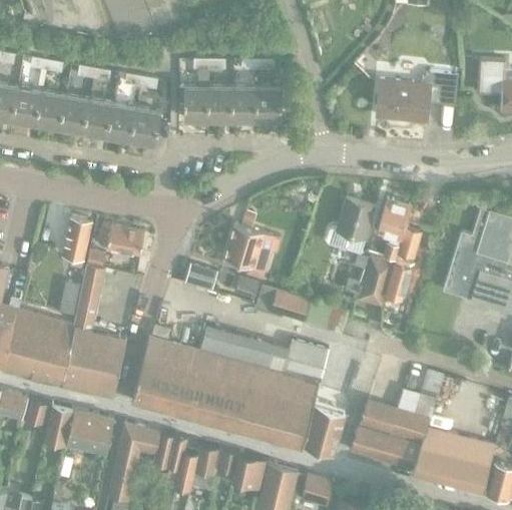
[(0,51),(0,61),(14,64),(15,54),(0,51)]
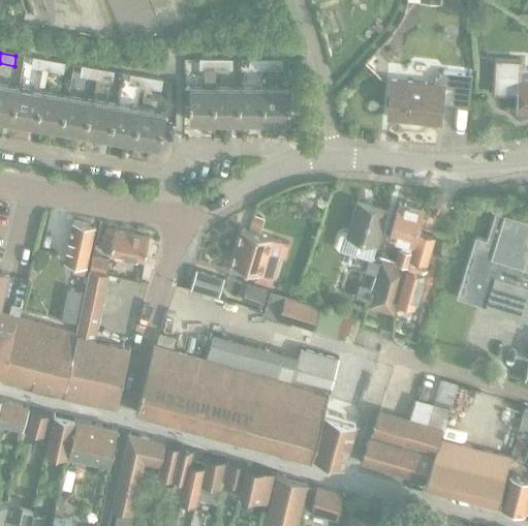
[(32,68),(48,71),(50,62),(33,59),(32,68)]
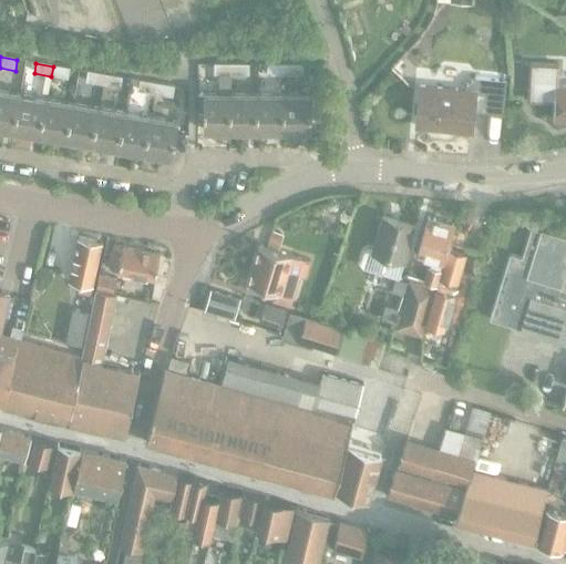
[(532,64),(531,103),(556,104),(555,122),(565,122),(565,88),(558,89),(559,65),(532,64)]
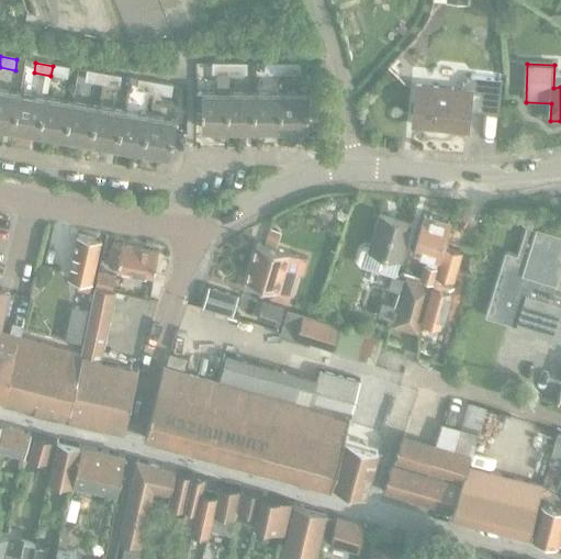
[(202,131),(227,131),(229,96),(229,76),(229,65),(212,65),(212,76),(217,76),(217,96),(202,96),(202,112),(202,131)]
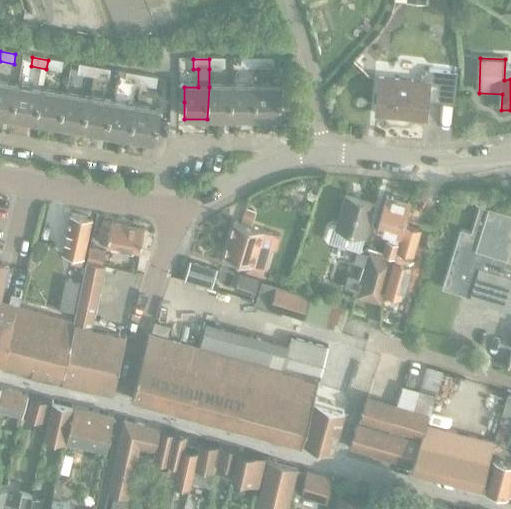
[(225,59),(209,59),(209,69),(225,69),(225,59)]
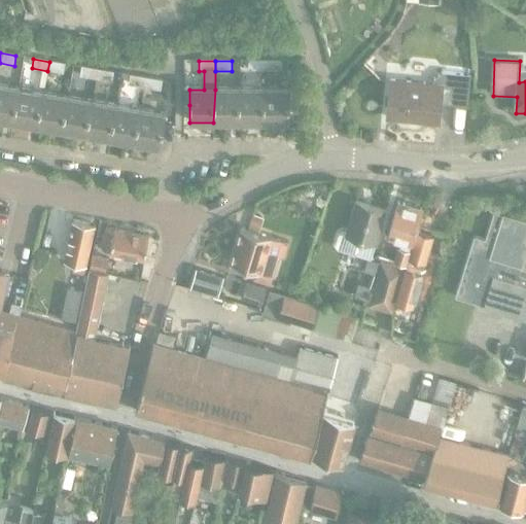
[(248,71),(264,71),(264,61),(248,61),(248,71)]
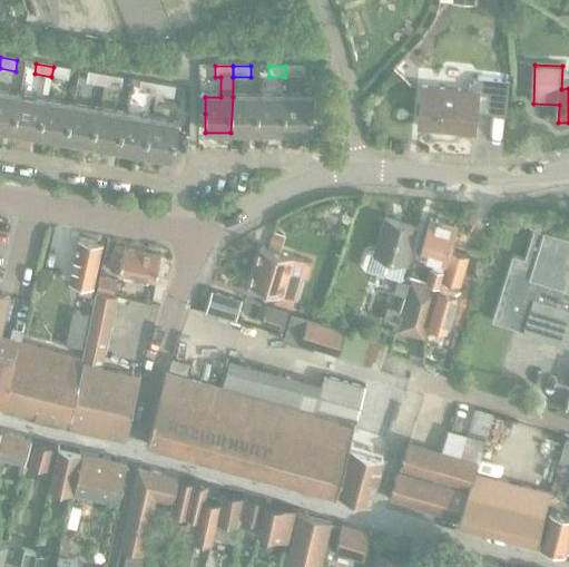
[(285,66),(285,77),(303,77),(303,66),(285,66)]
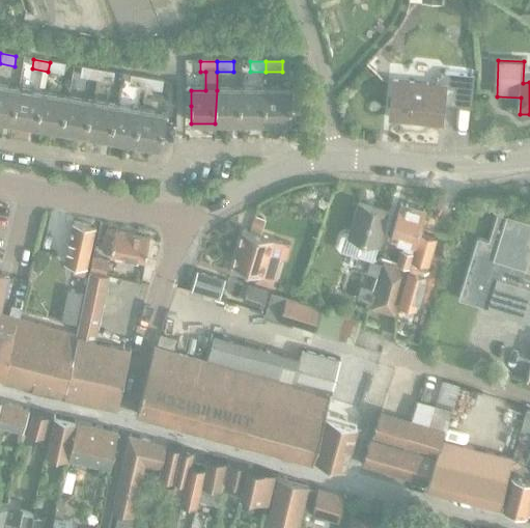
[(50,62),(48,72),(63,74),(65,64),(50,62)]
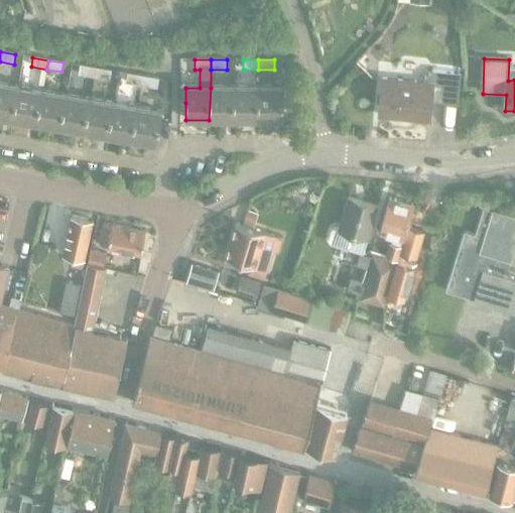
[(78,75),(94,78),(96,69),(80,66),(78,75)]
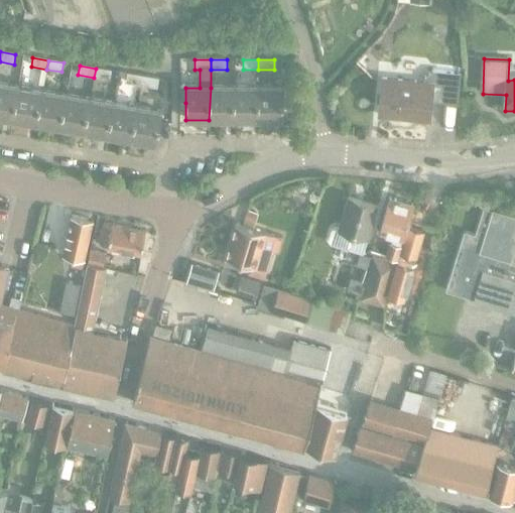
[(96,69),(94,78),(110,80),(112,72),(96,69)]
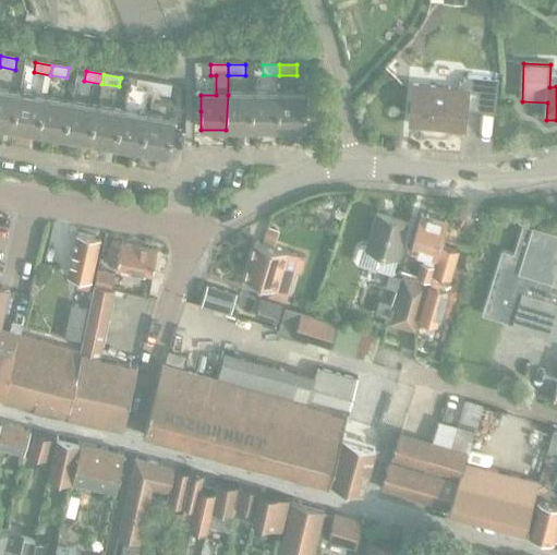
[(444,130),(464,133),(467,111),(496,115),(499,81),(469,79),(459,85),(459,91),(413,86),(409,127),(431,129),(431,124),(444,125),(444,130)]
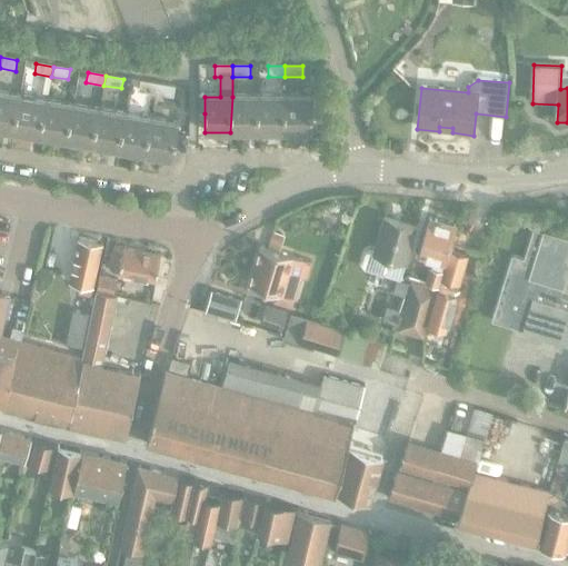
[(139,92),(157,95),(159,85),(141,82),(139,92)]
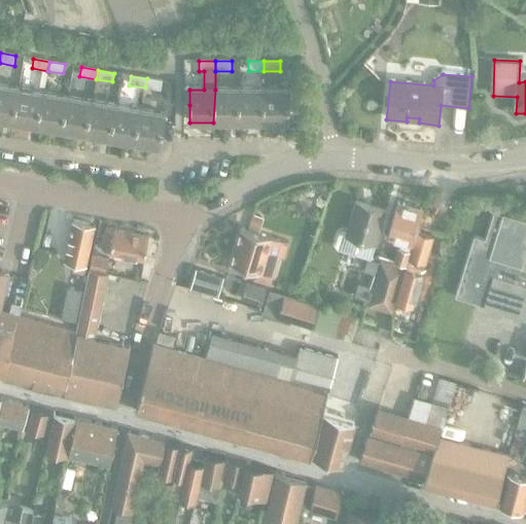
[(147,78),(145,88),(162,91),(163,81),(147,78)]
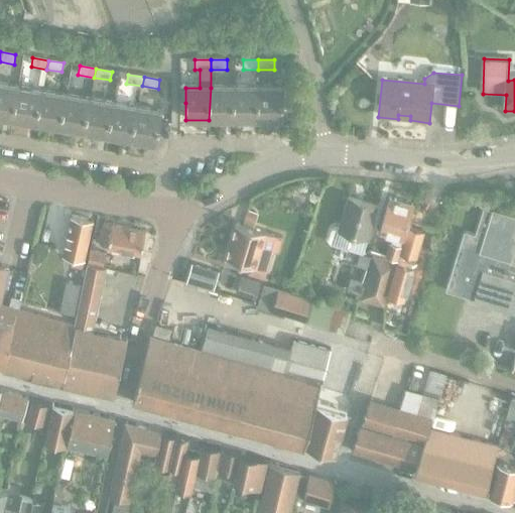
[(0,117),(12,119),(19,87),(0,83),(0,117)]
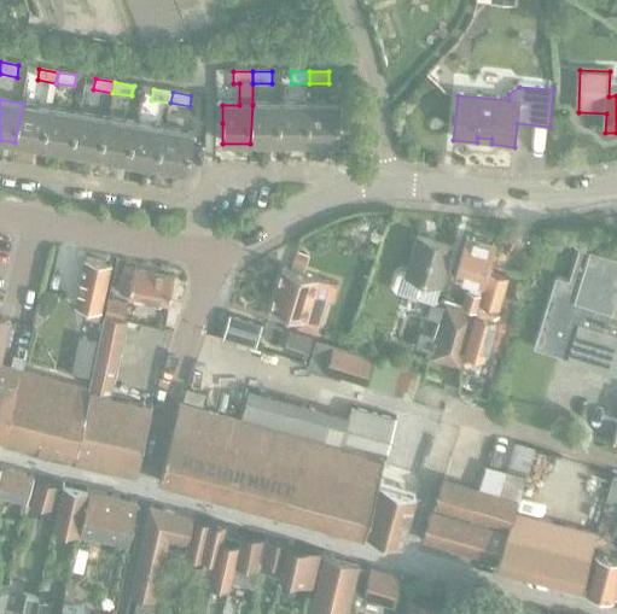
[(15,142),(42,147),(50,109),(23,104),(15,142)]
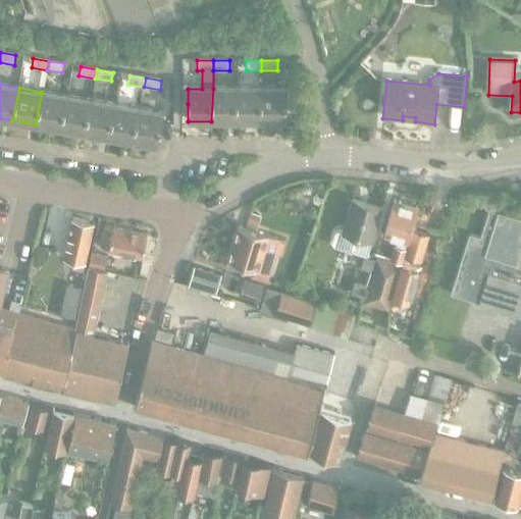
[(211,121),(237,121),(236,89),(213,89),(211,121)]
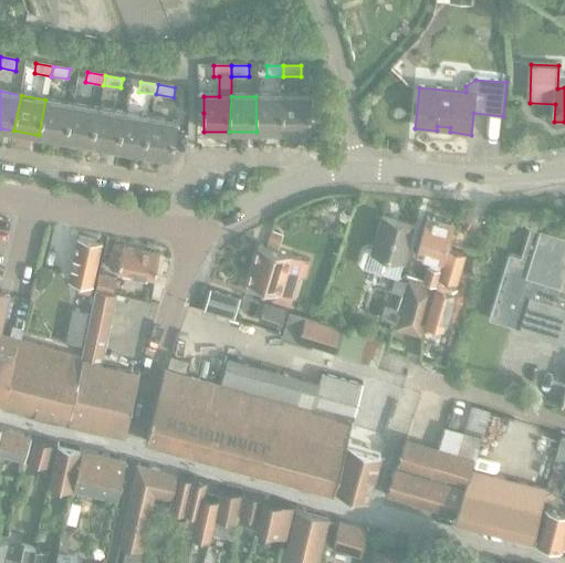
[(257,132),(283,133),(283,96),(255,96),(257,132)]
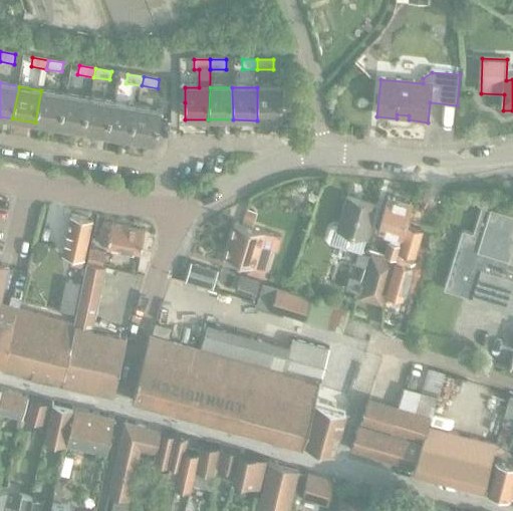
[(257,87),(257,120),(282,120),(282,87),(257,87)]
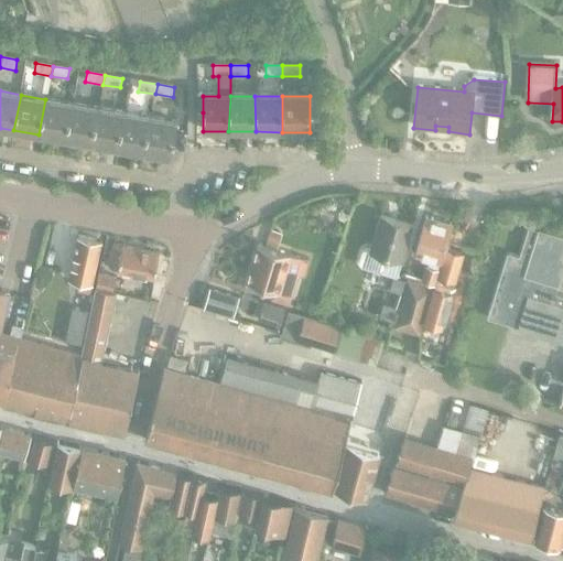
[(39,135),(63,140),(71,104),(45,99),(39,135)]
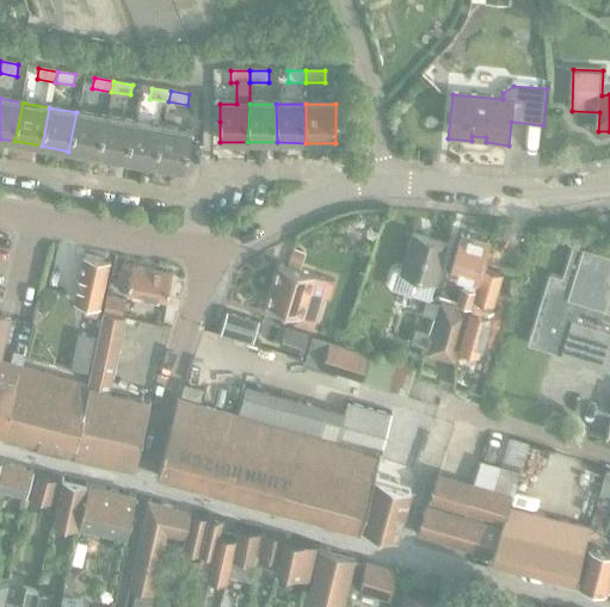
[(68,152),(97,156),(103,117),(76,112),(68,152)]
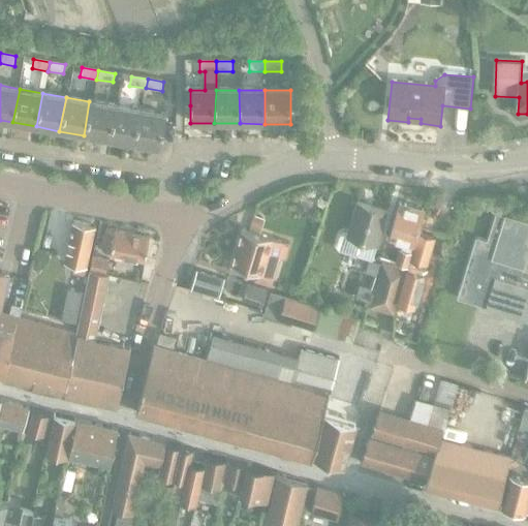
[(84,135),(109,140),(116,106),(89,101),(84,135)]
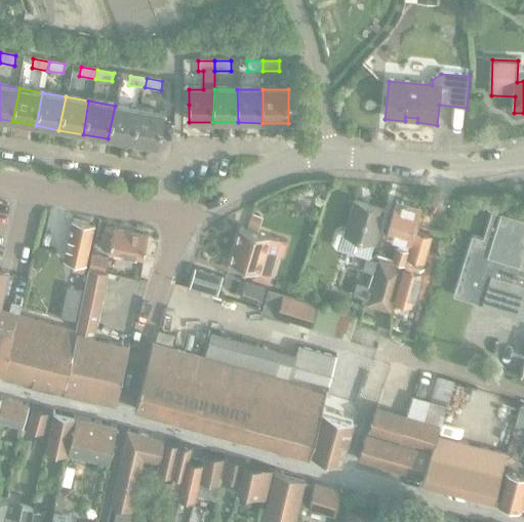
[(108,138),(133,144),(139,111),(115,106),(108,138)]
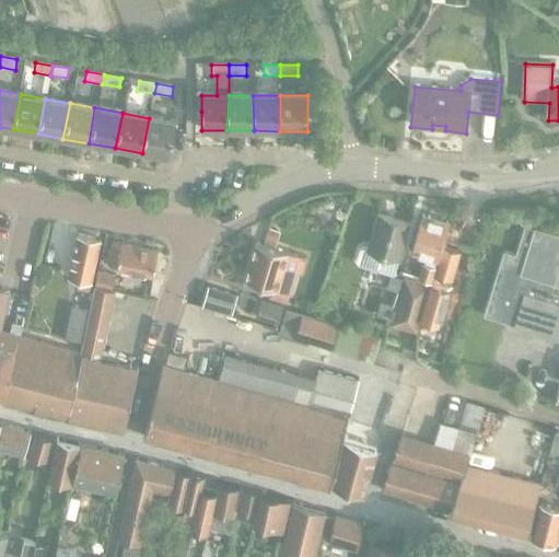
[(149,118),(142,153),(170,158),(176,123),(149,118)]
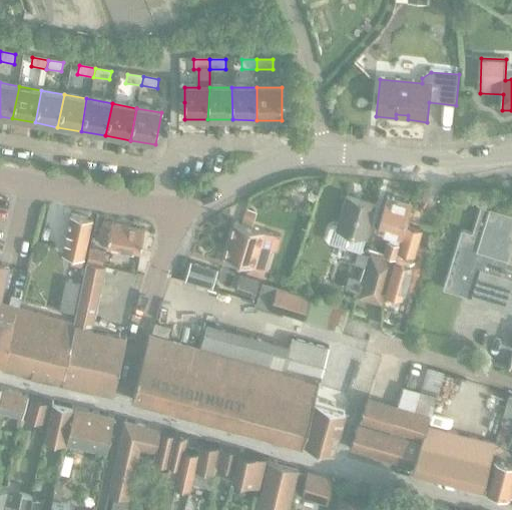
[(330,229),(327,240),(329,244),(345,249),(350,247),(353,236),(366,240),(376,208),(346,199),(337,228),(334,227),(330,229)]
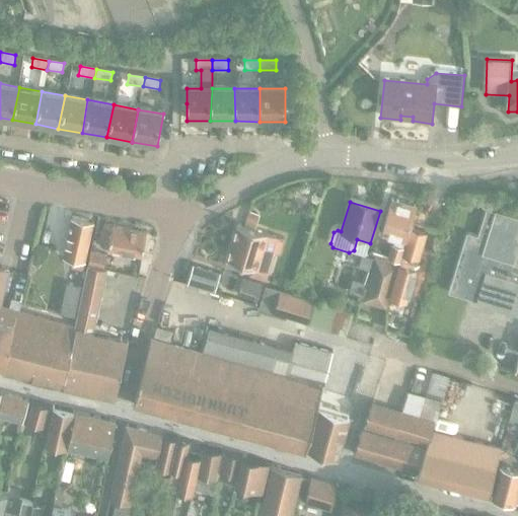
[(391,202),(382,235),(397,239),(395,245),(393,244),(388,261),(398,263),(415,209),(391,202)]
